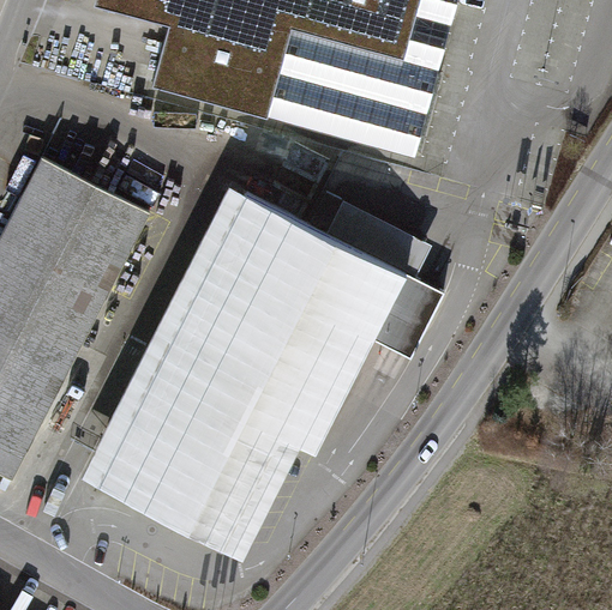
[(95,0),(95,6),(135,0),(168,0),(147,84),(414,157),(438,71),(405,61),(420,0),(95,0)]
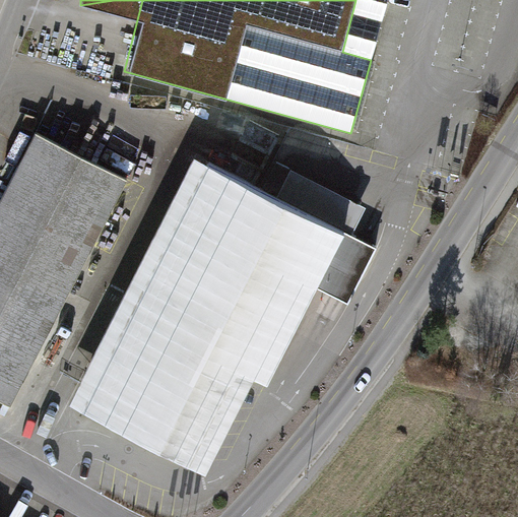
[(35,134),(0,200),(0,402),(11,409),(128,182),(35,134)]
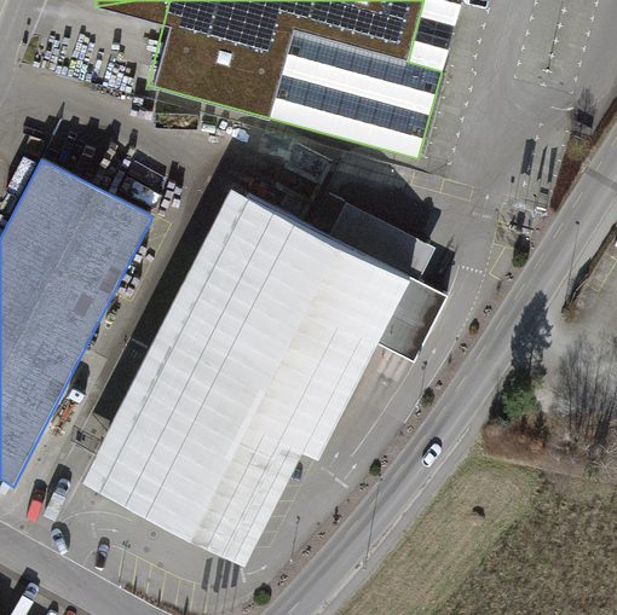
[(376,346),(410,278),(328,237),(231,187),(82,482),(246,566),(303,452),(318,460),(376,346)]
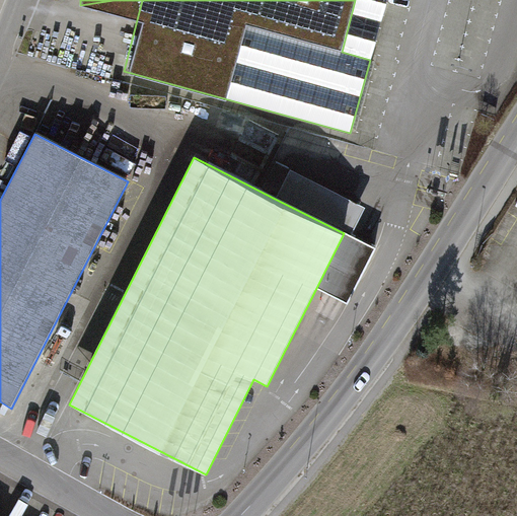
[(289,170),(275,199),(351,236),(365,209),(289,170)]
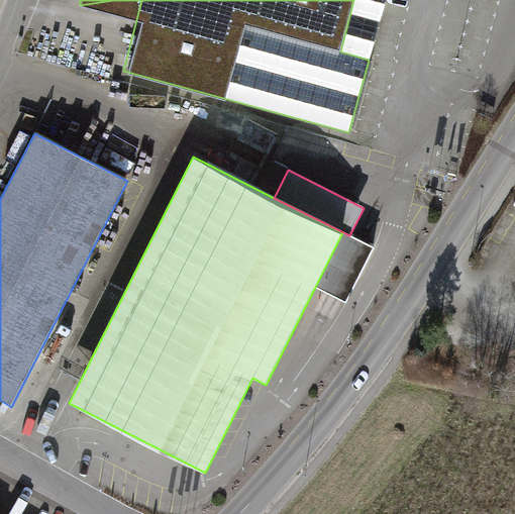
[(349,235),(342,232),(314,289),(345,304),(374,247),(349,235)]
